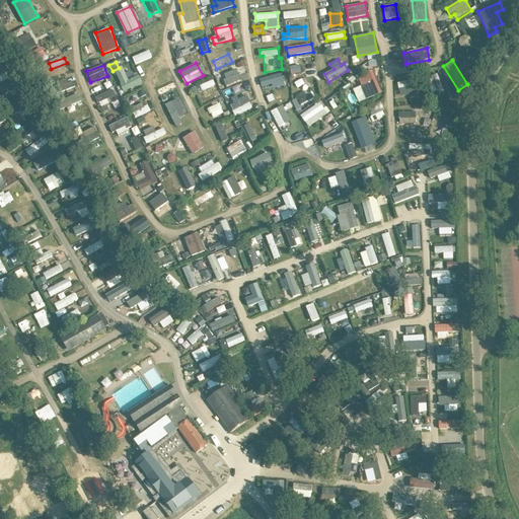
[(300,65),(291,66),(292,74),(301,73),(300,65)]
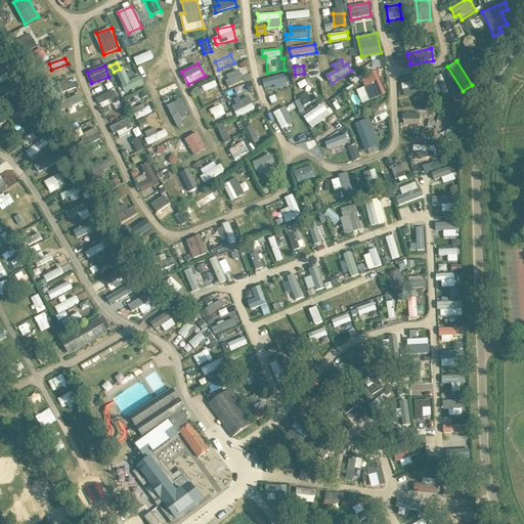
[(144,86),(141,76),(136,77),(134,71),(127,74),(125,68),(117,70),(123,92),(144,86)]
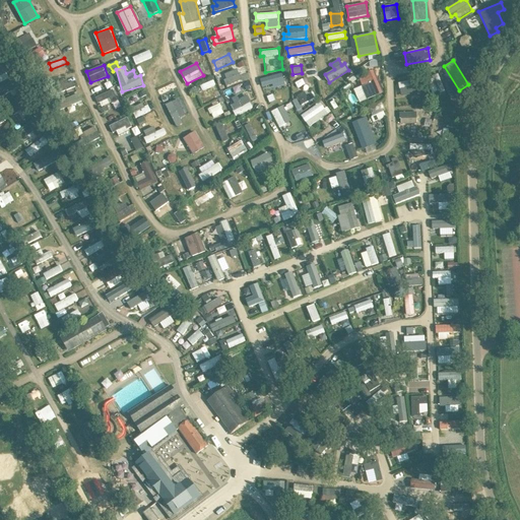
[(237,68),(222,75),(228,86),(242,79),(237,68)]
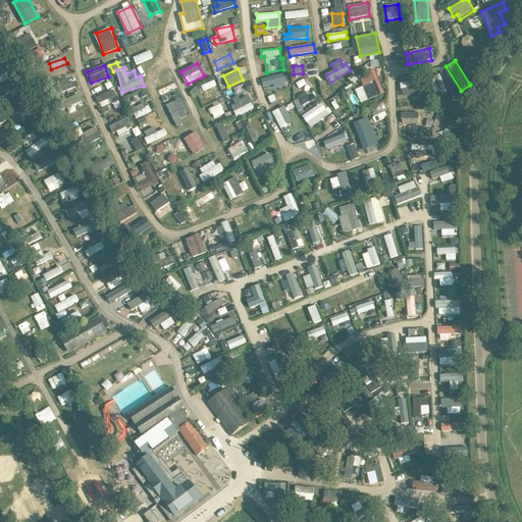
[(356,89),(360,102),(384,95),(377,72),(360,77),(363,87),(356,89)]
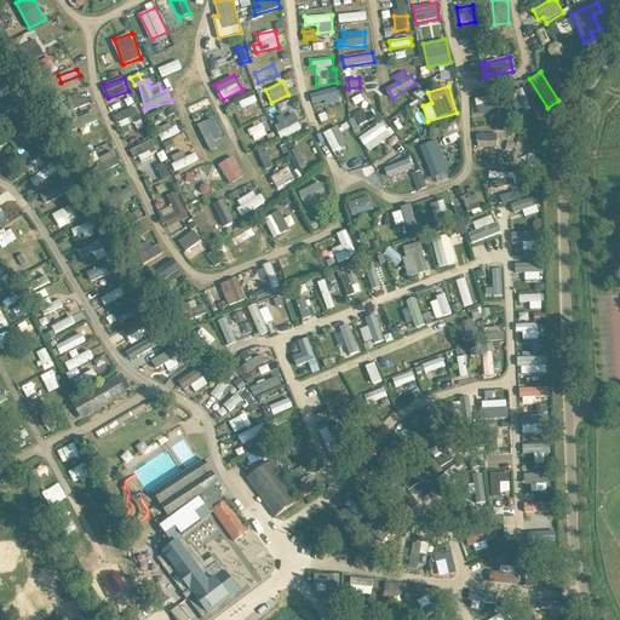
[(311,95),(314,103),(326,101),(327,105),(340,102),(337,87),(311,95)]
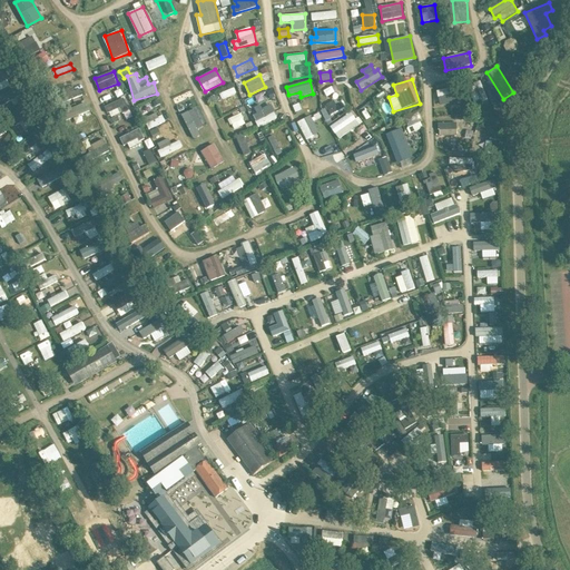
[(481,82),(474,84),(478,95),(484,94),(481,82)]
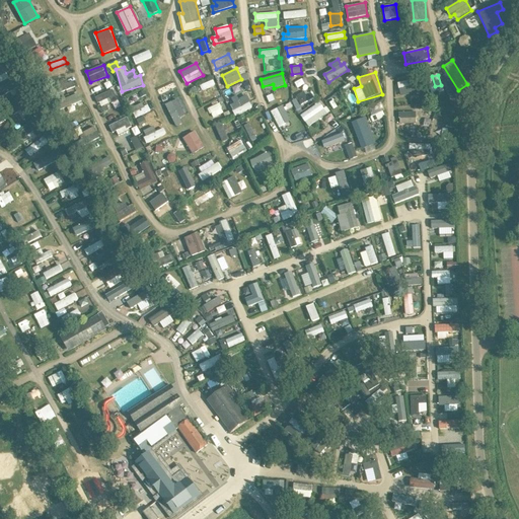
[(297,87),(305,83),(302,78),(295,83),(297,87)]
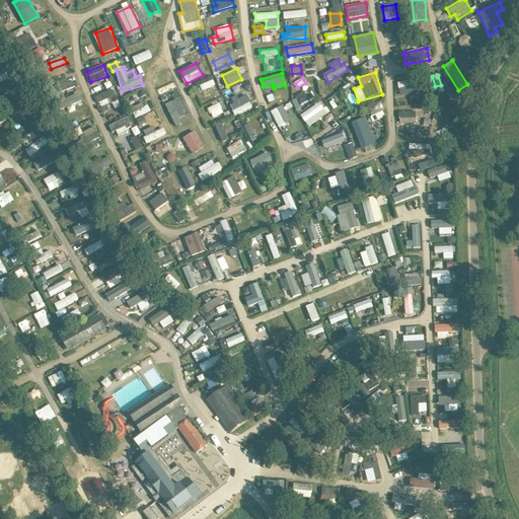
[(10,91),(13,96),(22,90),(15,79),(0,87),(0,92),(2,96),(10,91)]
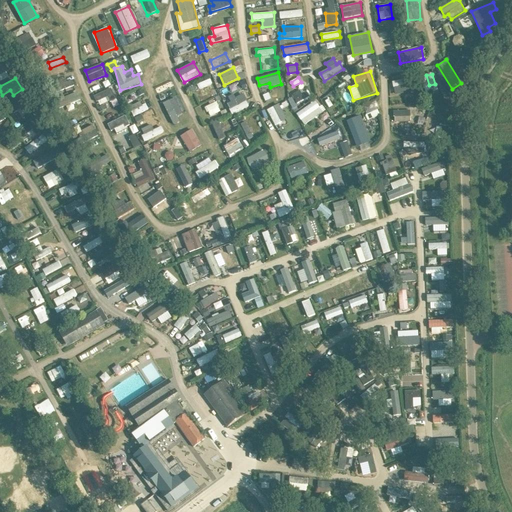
[(413,91),(411,78),(392,82),(395,95),(413,91)]
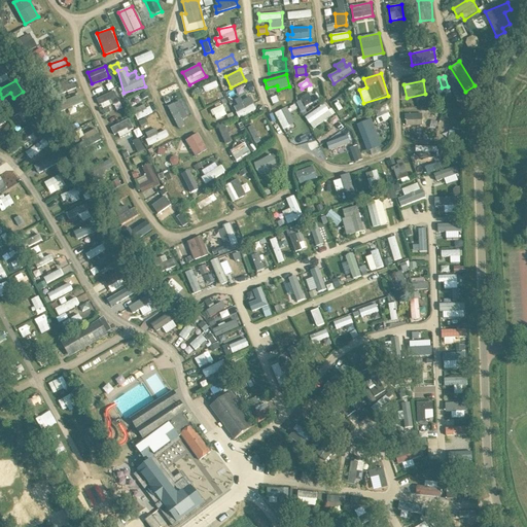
[(208,98),(221,93),(217,81),(203,86),(208,98)]
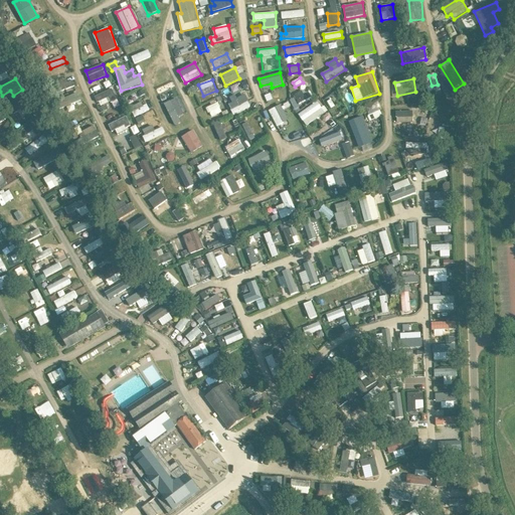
[(311,97),(305,88),(288,101),(294,109),(311,97)]
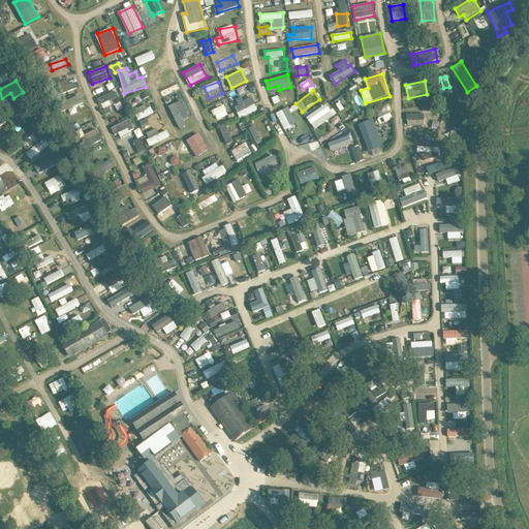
[(115,104),(118,111),(123,109),(116,91),(98,98),(102,110),(115,104)]
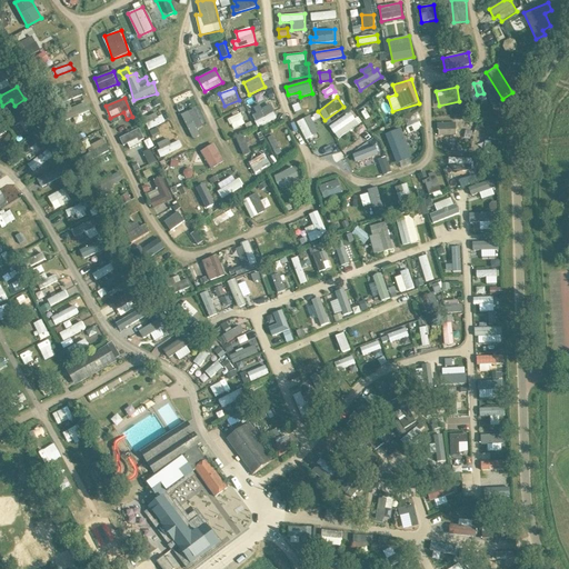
[(69,110),(76,123),(81,121),(79,116),(90,111),(87,102),(69,110)]
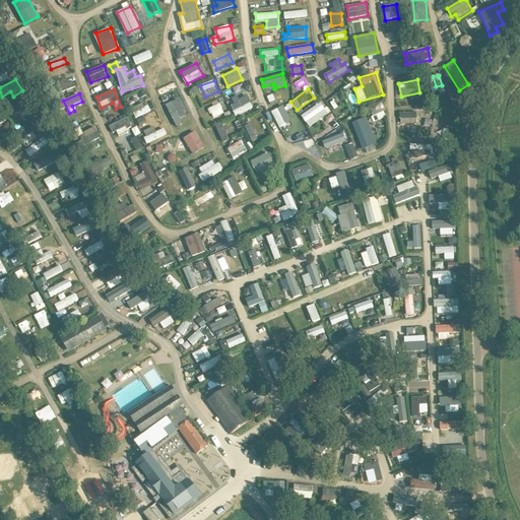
[(238,95),(230,99),(237,115),(253,108),(248,94),(239,99),(238,95)]
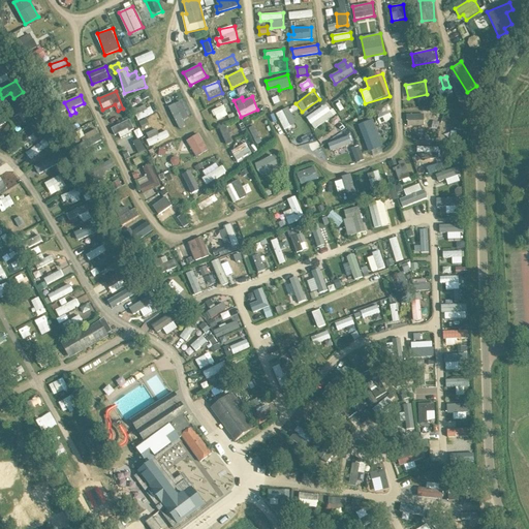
[(180,128),(187,125),(176,102),(168,106),(180,128)]
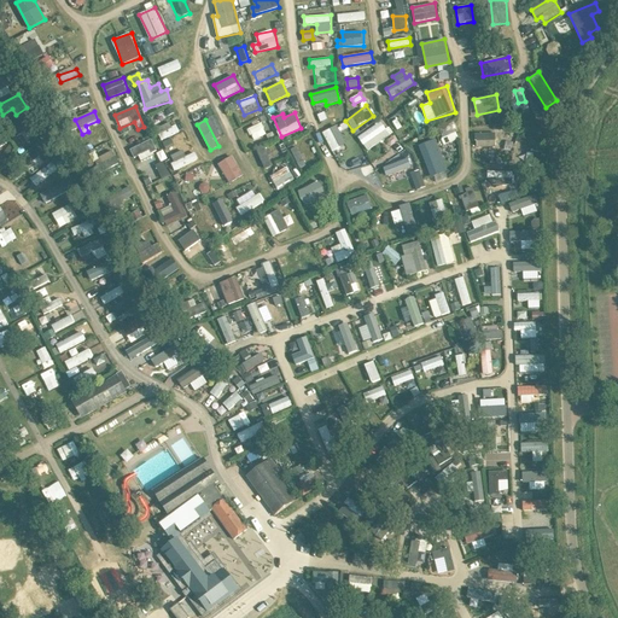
[(180,132),(175,121),(157,130),(162,140),(180,132)]
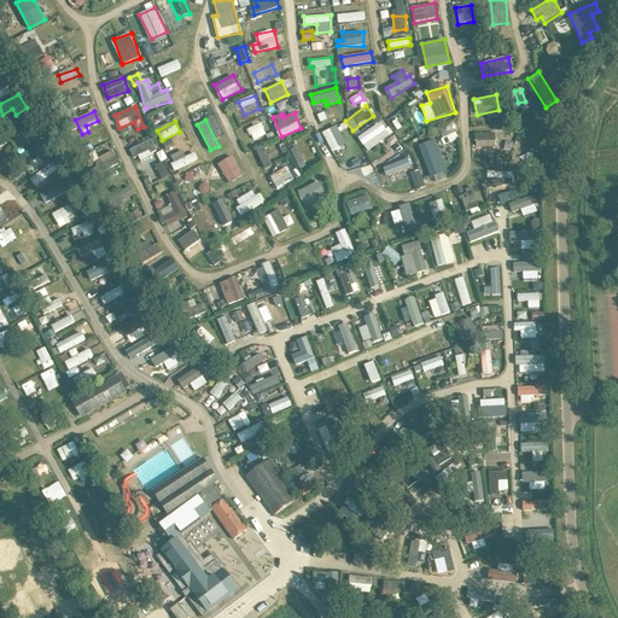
[(260,122),(248,130),(255,140),(267,133),(260,122)]
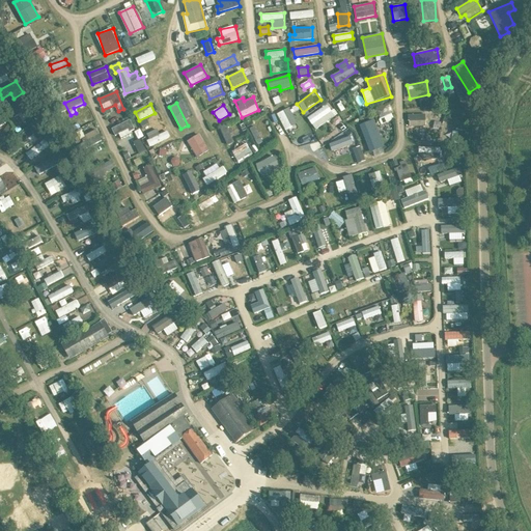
[(315,130),(336,116),(328,105),(308,117),(315,130)]
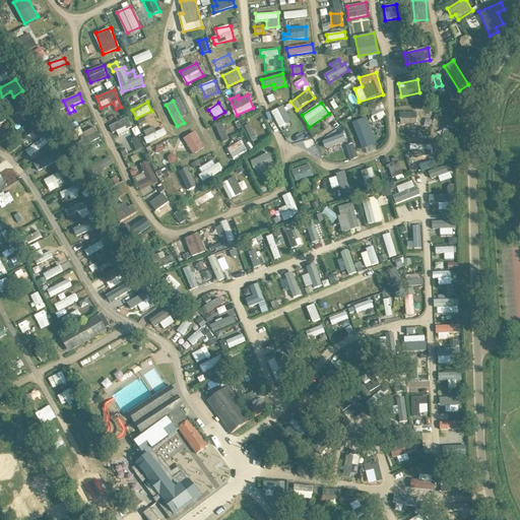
[(340,104),(334,107),(340,119),(346,116),(340,104)]
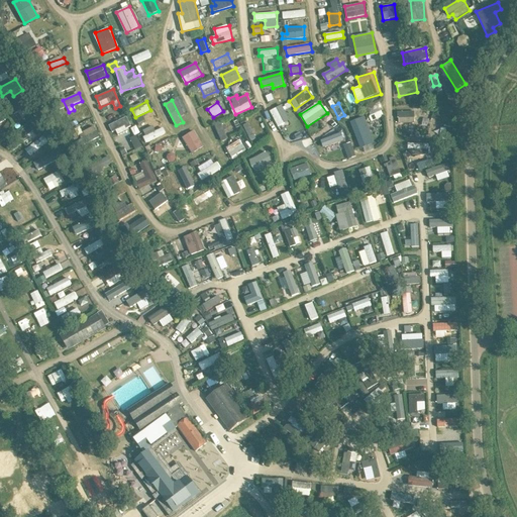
[(372,120),(384,116),(381,108),(369,111),(372,120)]
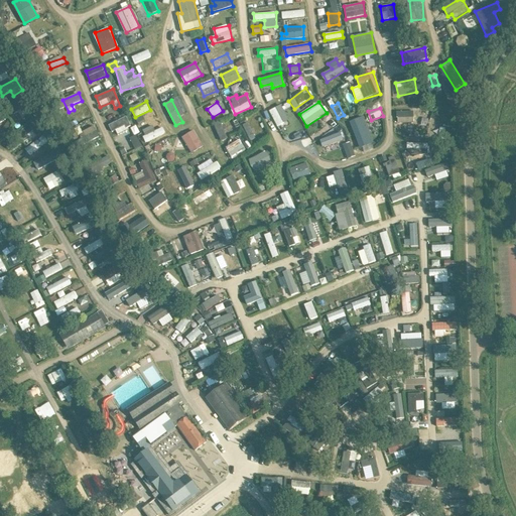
[(397,111),(398,123),(414,122),(414,110),(397,111)]
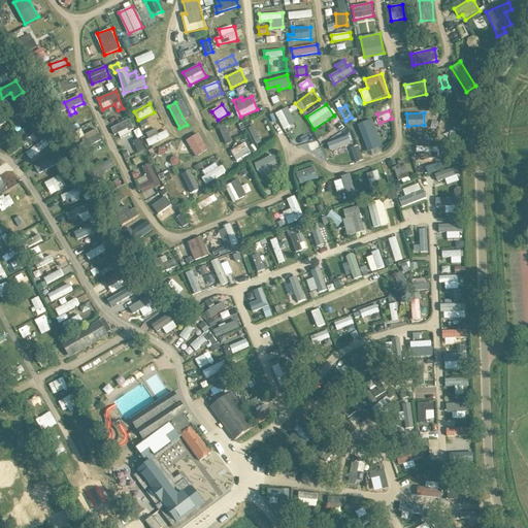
[(129,119),(112,127),(119,138),(135,129),(129,119)]
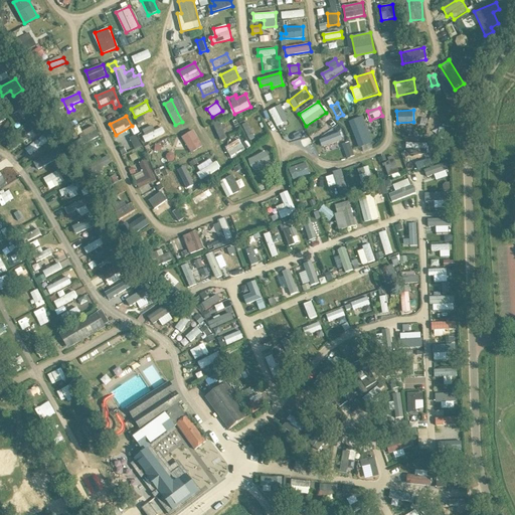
[(349,121),(359,148),(373,142),(363,116),(349,121)]
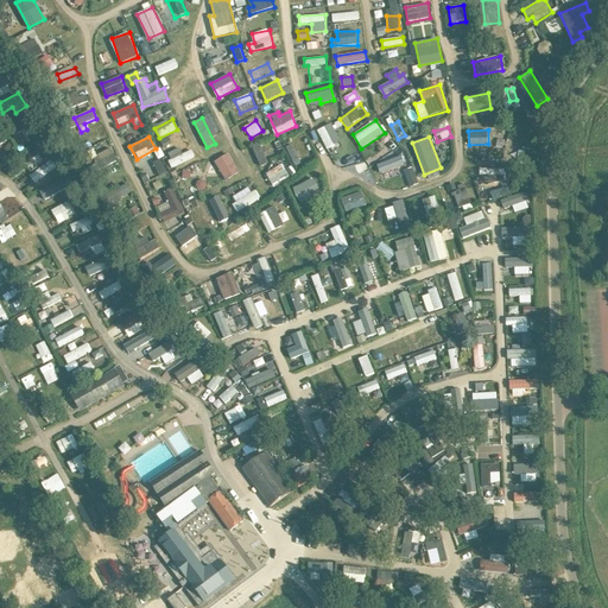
[(261,166),(268,163),(260,143),(252,146),(261,166)]
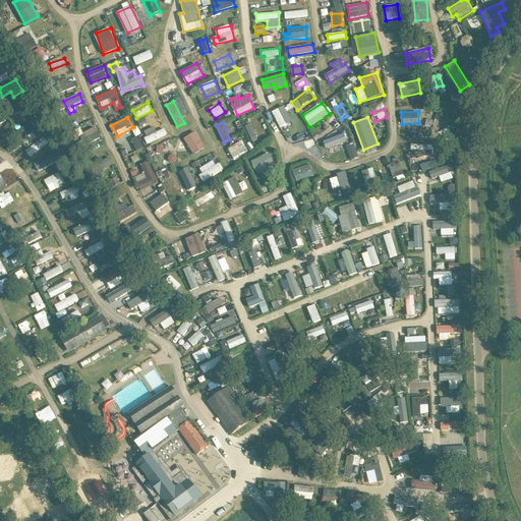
[(24,137),(38,128),(35,123),(21,132),(24,137)]
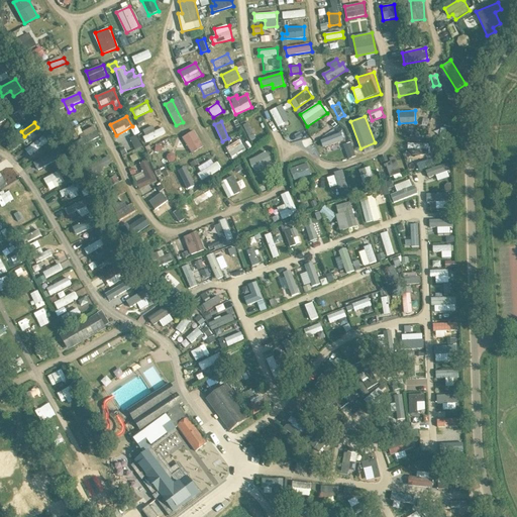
[(248,122),(242,124),(250,140),(256,137),(248,122)]
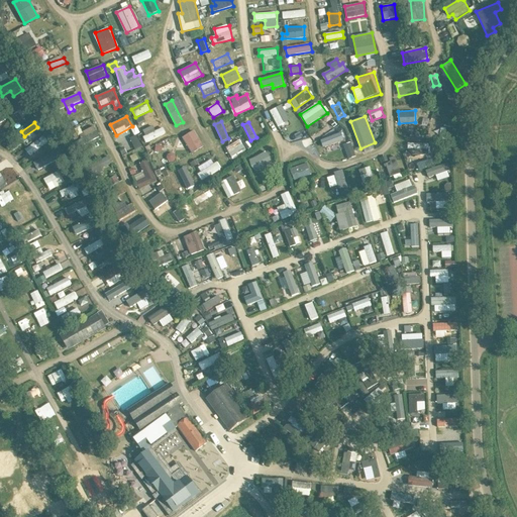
[(290,137),(300,133),(296,122),(286,127),(290,137)]
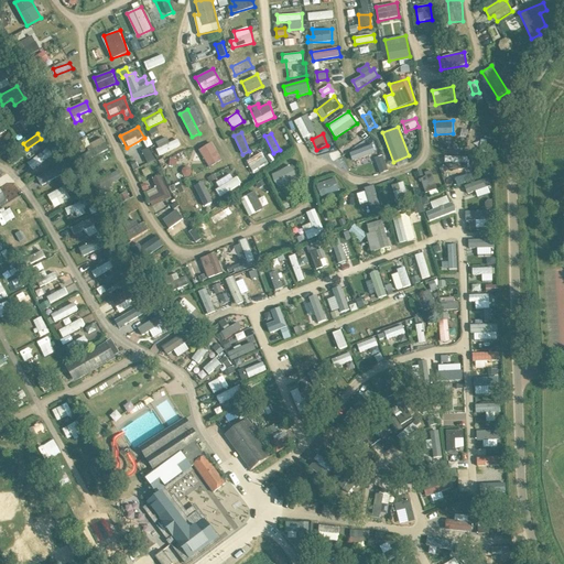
[(86,144),(90,155),(108,150),(104,138),(86,144)]
